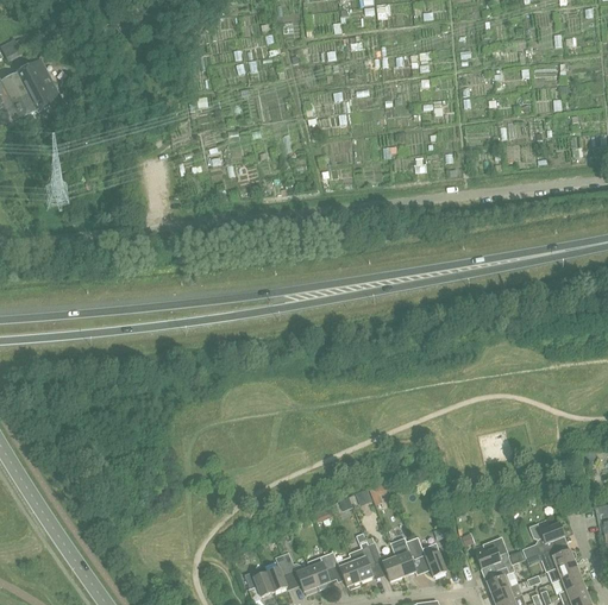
[(60,7),(44,14),(51,31),(67,24),(60,7)]
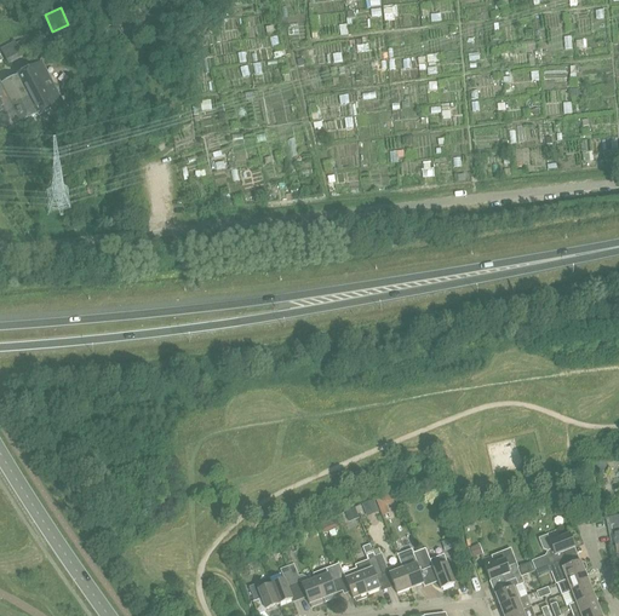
[(11,104),(19,120),(35,111),(36,114),(62,101),(40,59),(16,73),(17,74),(28,96),(11,104)]
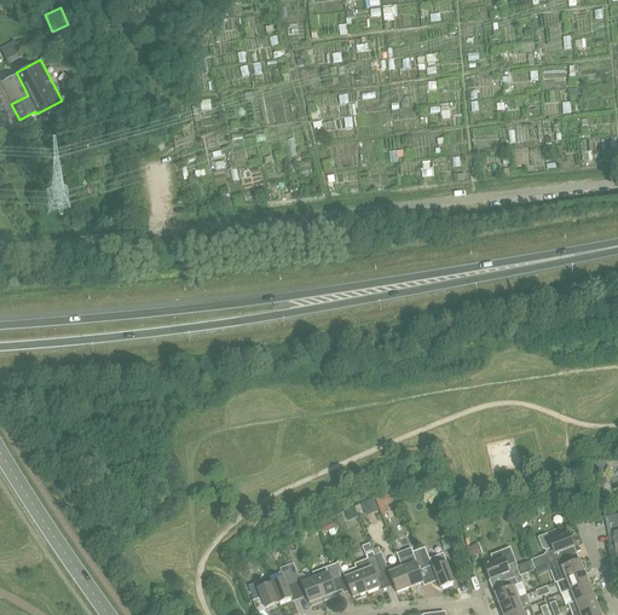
[(87,79),(98,98),(110,91),(99,73),(87,79)]
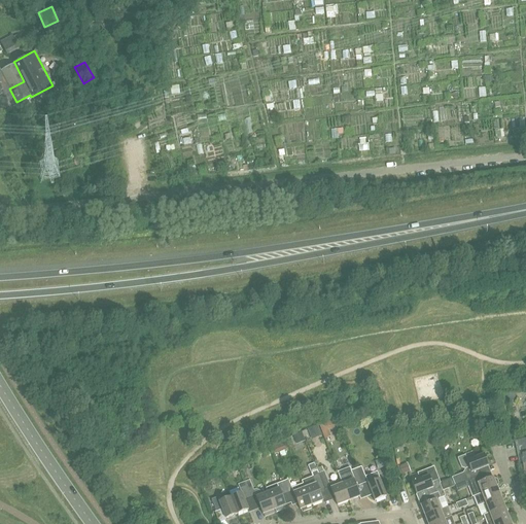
[(24,81),(14,63),(0,70),(0,69),(0,106),(2,111),(18,103),(16,102),(9,89),(24,81)]
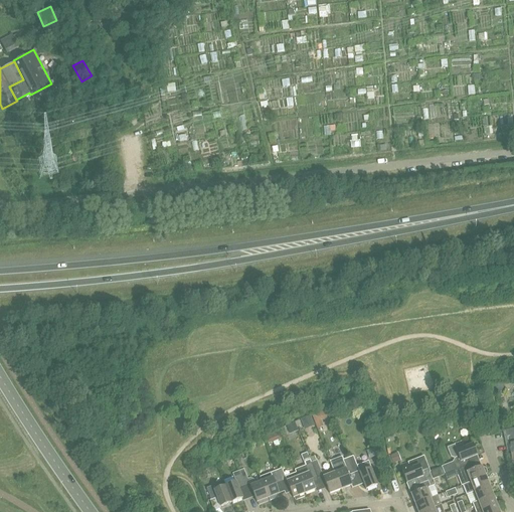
[(502,381),(489,383),(491,391),(503,389),(502,381)]
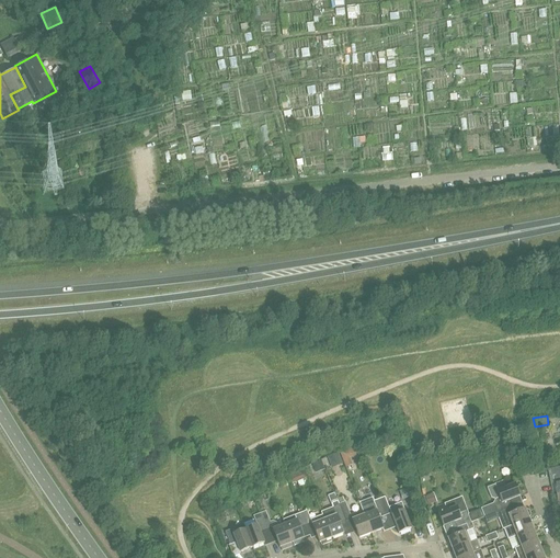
[(347,445),(339,448),(344,465),(352,463),(349,454),(358,453),(356,444),(347,445)]
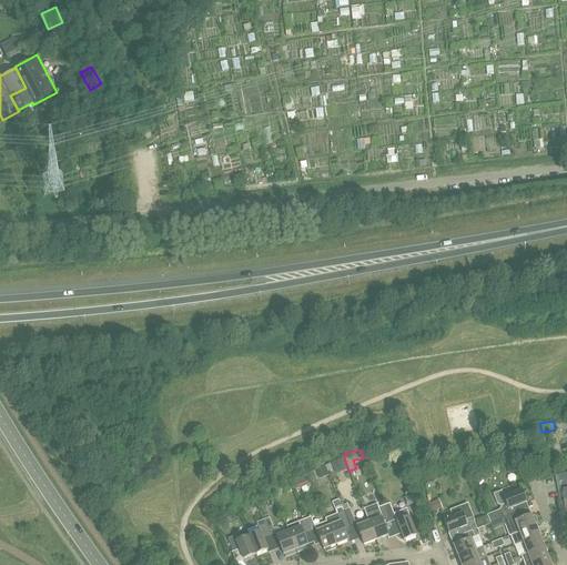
[(342,455),(331,460),(335,471),(346,466),(342,455)]
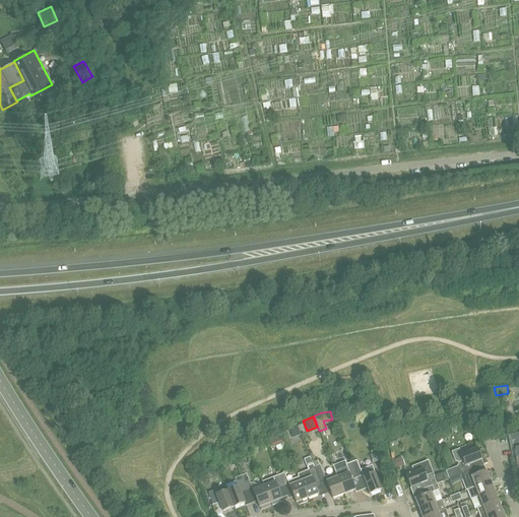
[(297,424),(288,427),(292,436),(300,433),(297,424)]
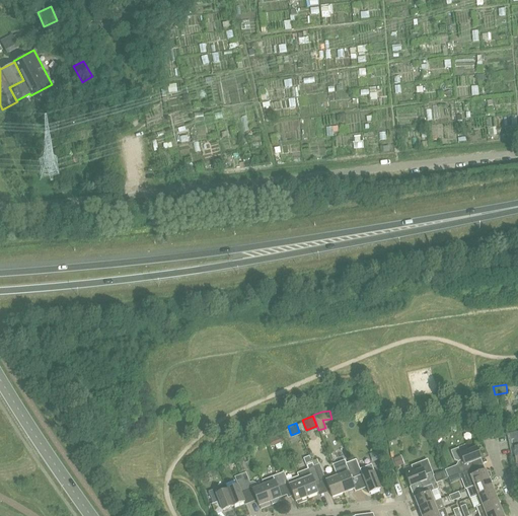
[(517,429),(506,432),(510,453),(513,452),(517,451),(517,429)]
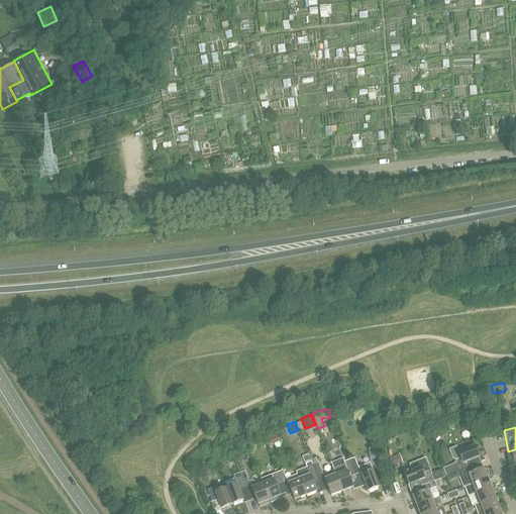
[(445,474),(456,470),(471,464),(469,458),(478,454),(474,443),(467,446),(465,440),(448,446),(451,456),(455,457),(453,461),(442,466),(445,474)]
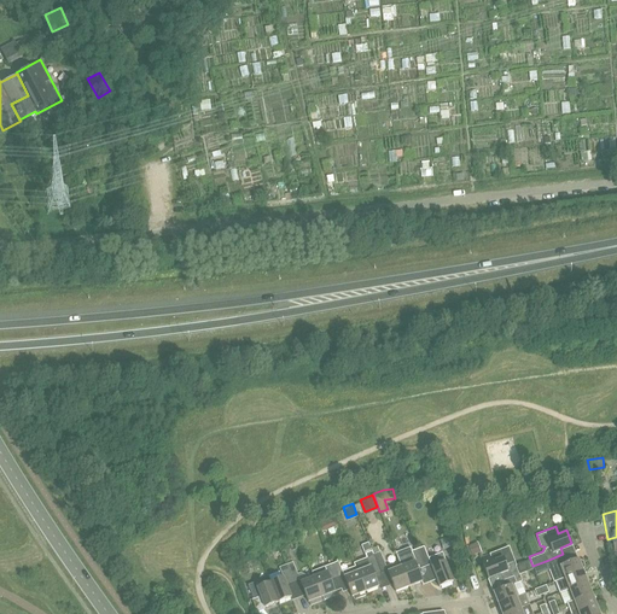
[(452,544),(447,534),(438,537),(442,547),(452,544)]
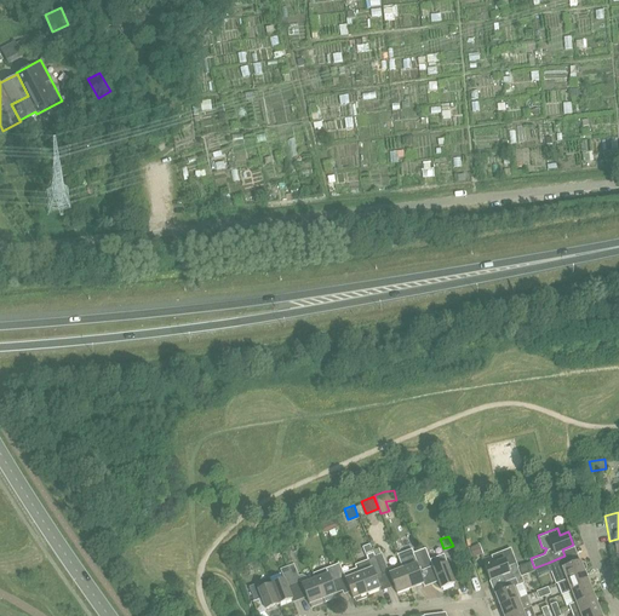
[(477,541),(469,545),(473,554),(482,551),(477,541)]
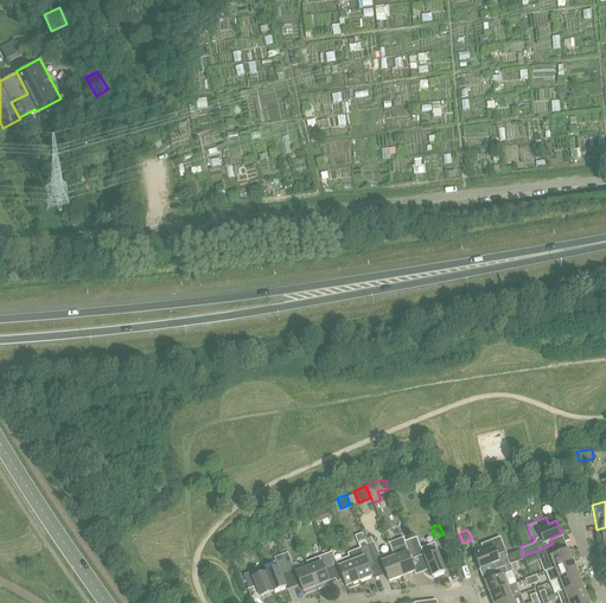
[(415,534),(408,537),(415,555),(422,552),(428,566),(431,573),(444,569),(437,549),(433,540),(422,545),(420,546),(415,534)]
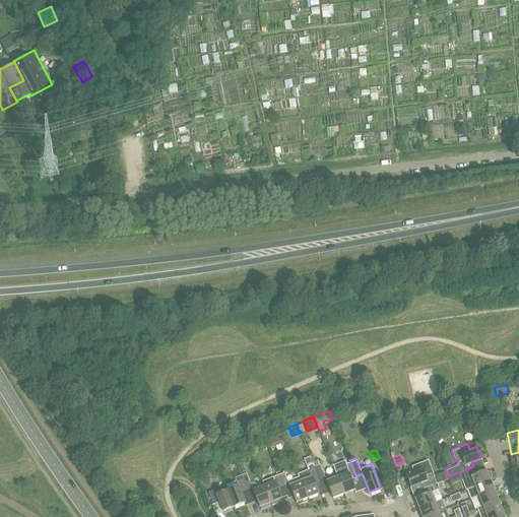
[(344,459),(332,463),(332,464),(336,475),(343,492),(344,491),(345,494),(354,491),(353,488),(354,488),(351,480),(350,477),(355,475),(349,460),(345,462),(344,459)]
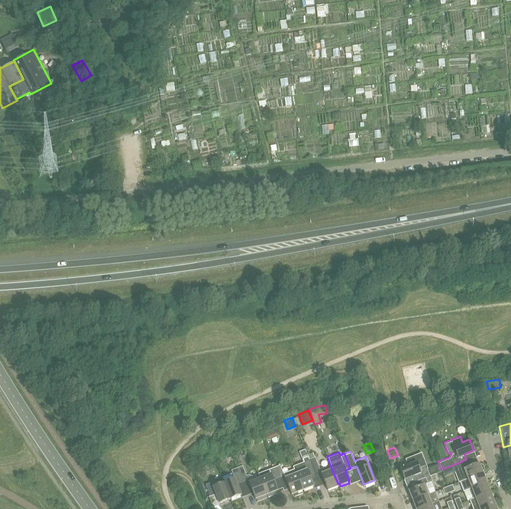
[(415,479),(424,476),(429,474),(440,469),(437,462),(426,466),(420,452),(397,461),(403,478),(413,474),(415,479)]
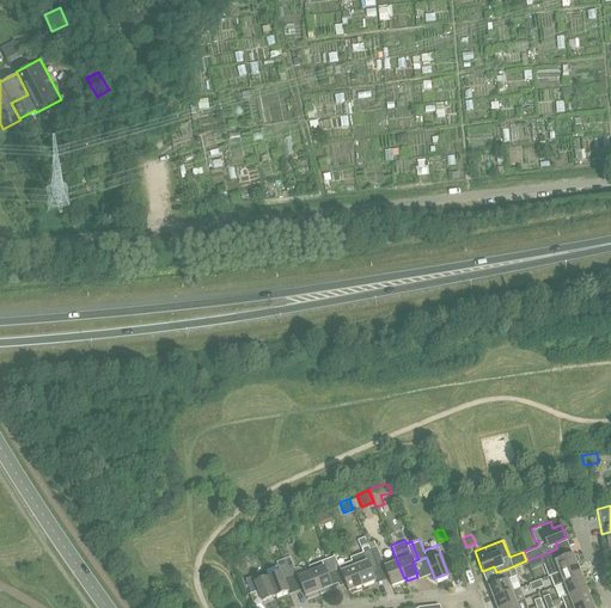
[(362,551),(349,556),(350,559),(353,564),(361,583),(374,578),(370,567),(376,565),(371,551),(368,546),(367,544),(361,546),(362,551)]
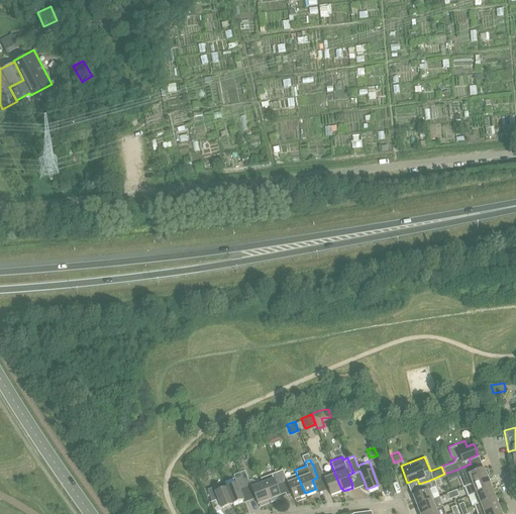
[(316,460),(311,461),(313,466),(317,478),(323,475),(322,472),(317,459),(316,460)]
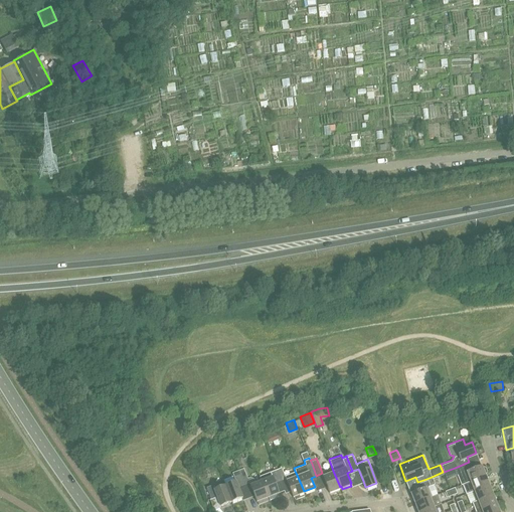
[(471,468),(469,462),(455,468),(461,483),(462,483),(485,474),(484,472),(485,471),(486,470),(485,466),(483,465),(481,466),(481,464),(471,468)]
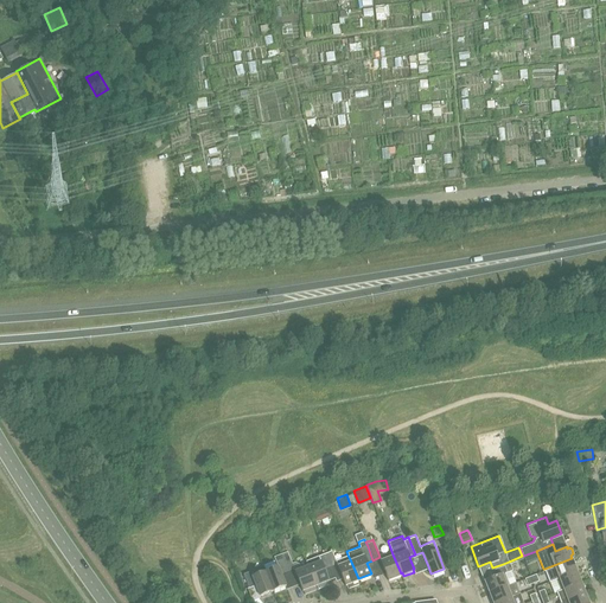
[(331,549),(325,551),(330,565),(337,563),(336,559),(331,549)]
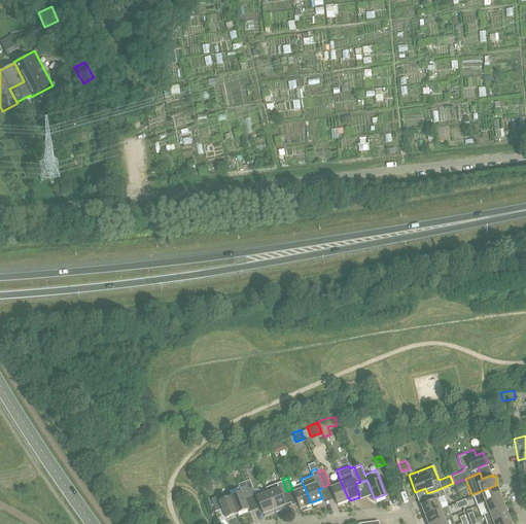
[(272,508),(273,508),(267,490),(260,492),(259,488),(255,487),(252,488),(249,478),(243,480),(249,495),(254,493),(261,512),(263,512),(264,515),(273,511),(272,508)]
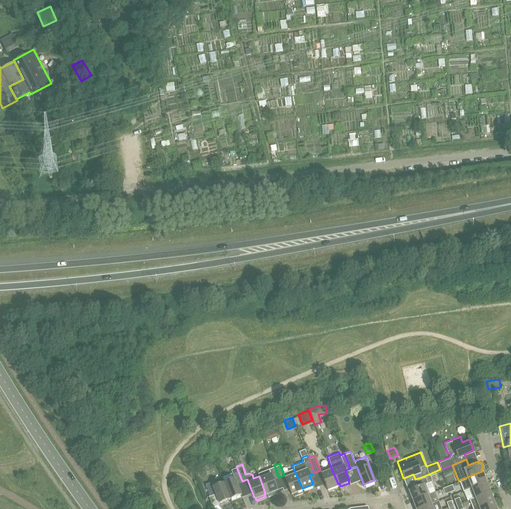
[(268,468),(257,472),(259,476),(265,493),(266,492),(267,495),(277,492),(276,489),(276,488),(273,479),(278,477),(274,465),(268,468)]
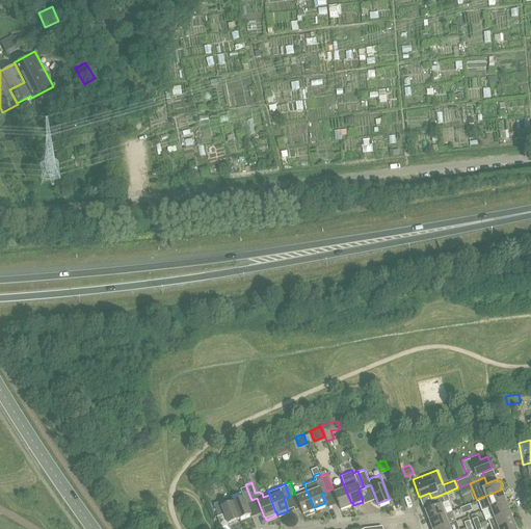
[(243,495),(232,500),(238,517),(249,512),(246,502),(251,500),(245,484),(239,486),(243,495)]
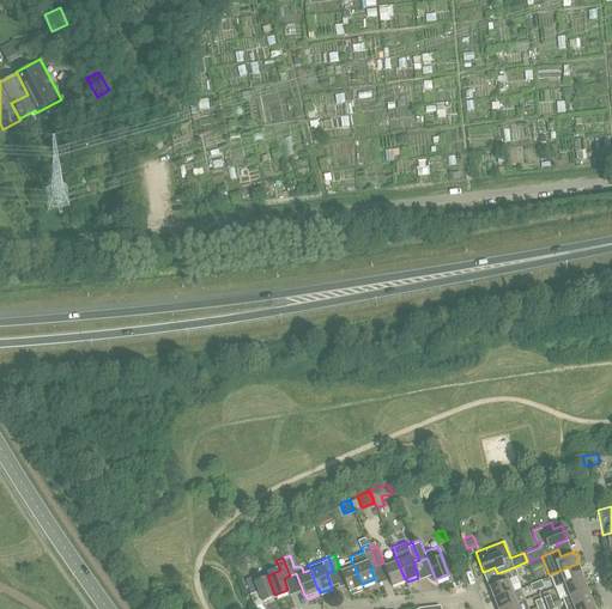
[(351,560),(339,565),(340,568),(340,570),(345,583),(349,590),(349,589),(351,592),(362,588),(361,585),(362,584),(353,565),(351,560)]
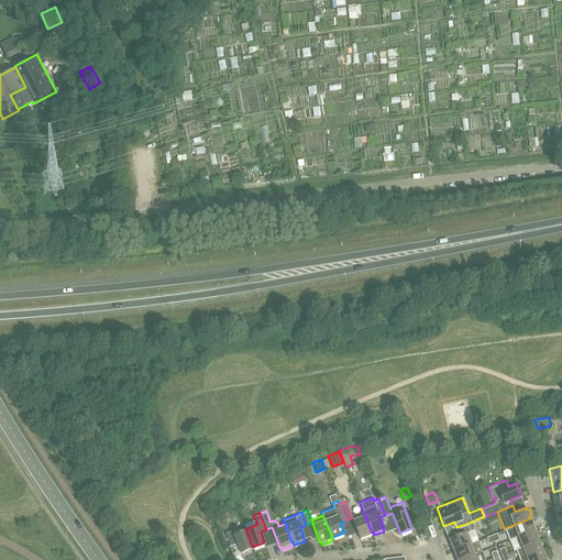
[(359,517),(352,519),(356,530),(360,537),(372,533),(364,515),(359,517)]
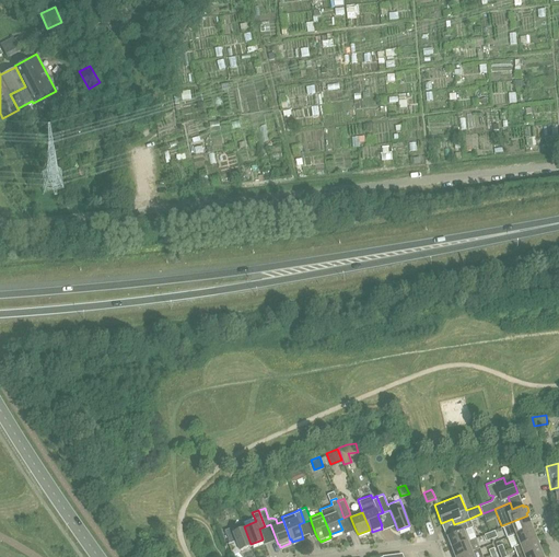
[(507,535),(512,533),(531,525),(527,515),(502,525),(507,535)]
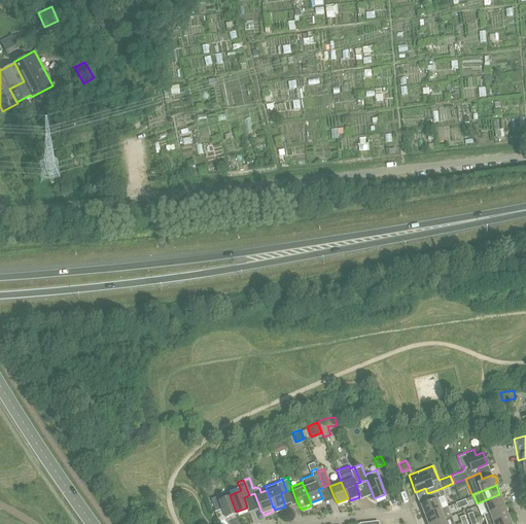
[(221,507),(224,516),(236,512),(230,495),(224,496),(218,499),(216,494),(210,497),(215,509),(221,507)]
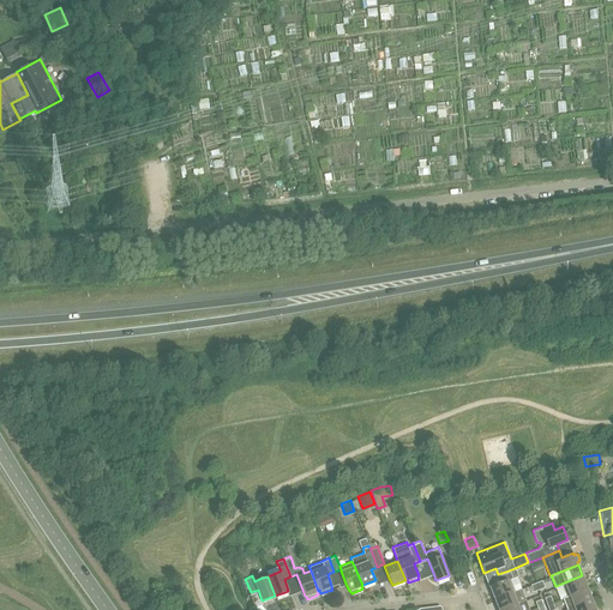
[(582,575),(562,584),(566,595),(587,587),(582,575)]
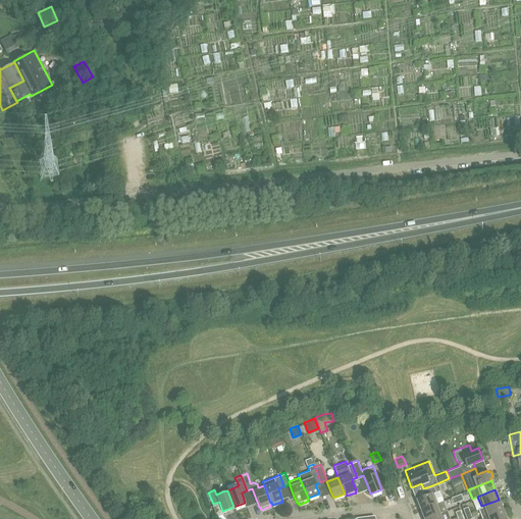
[(416,499),(420,509),(437,502),(433,491),(416,499)]
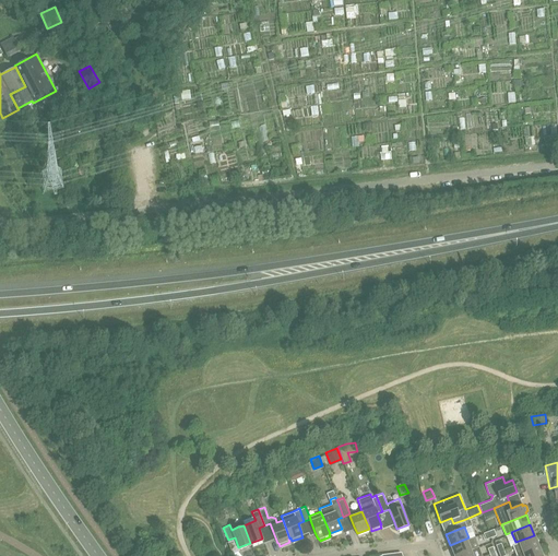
[(472,547),(476,546),(477,545),(474,535),(469,537),(450,545),(453,555),(472,547)]
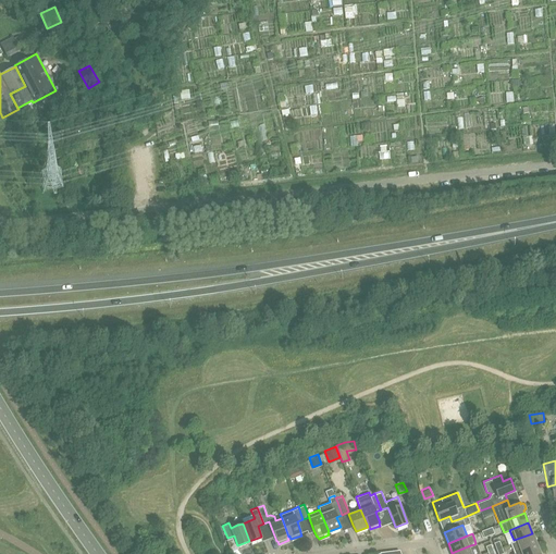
[(515,552),(518,551),(536,543),(532,533),(514,540),(510,542),(515,552)]
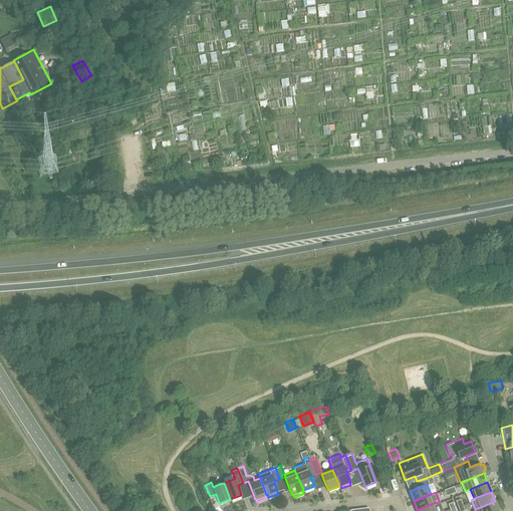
[(498,510),(495,501),(478,508),(475,509),(473,510),(498,510)]
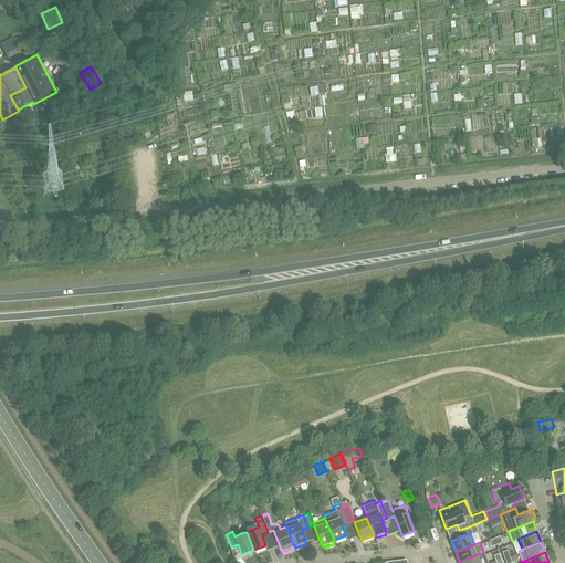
[(459,562),(485,562),(482,553),(478,554),(459,562)]
